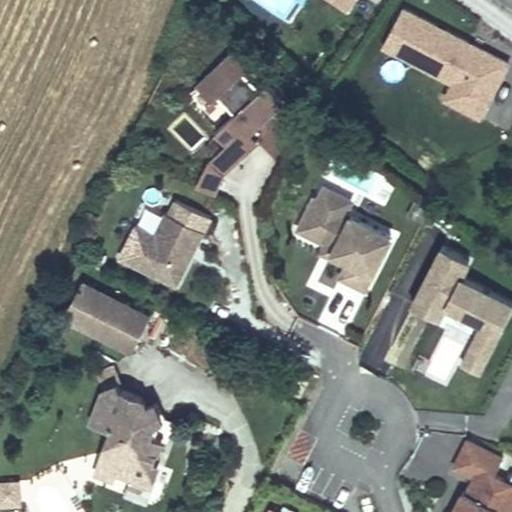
[(326,0),(350,14),(357,0),(326,0)]
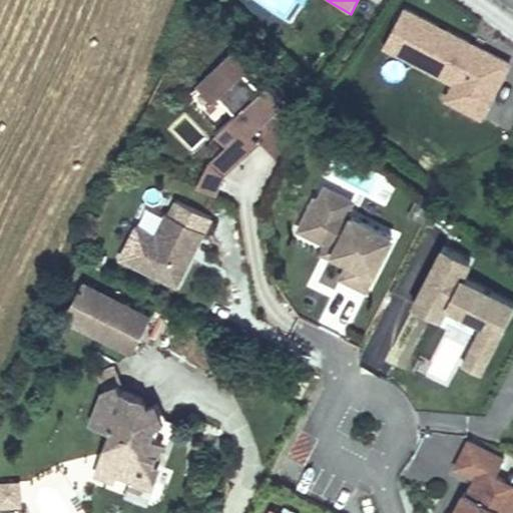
[(382,51),(446,80),(438,99),(484,121),(512,59),(402,8),(382,51)]
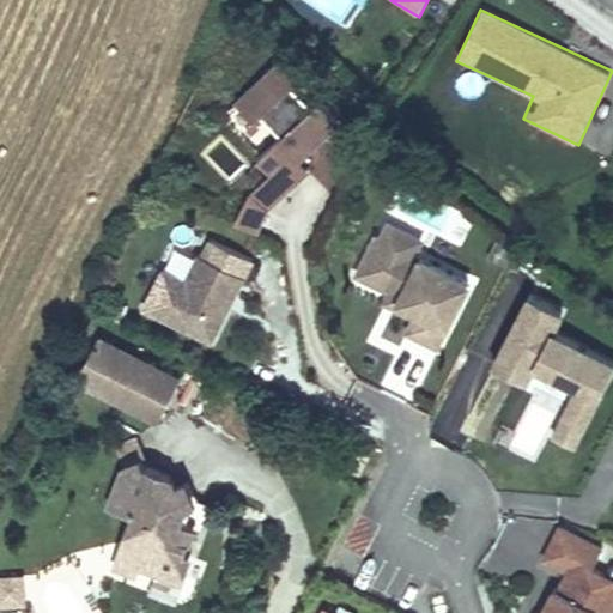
[(337,134),(275,68),(236,102),(258,127),(265,122),(283,144),(259,165),(271,178),(248,196),(235,228),(258,240),(269,213),(309,180),(298,167),(337,134)]
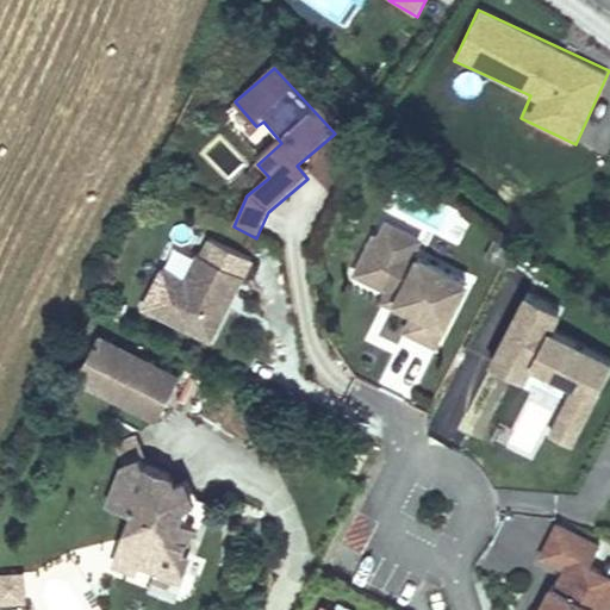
[(200,155),(230,179),(247,159),(216,135),(200,155)]
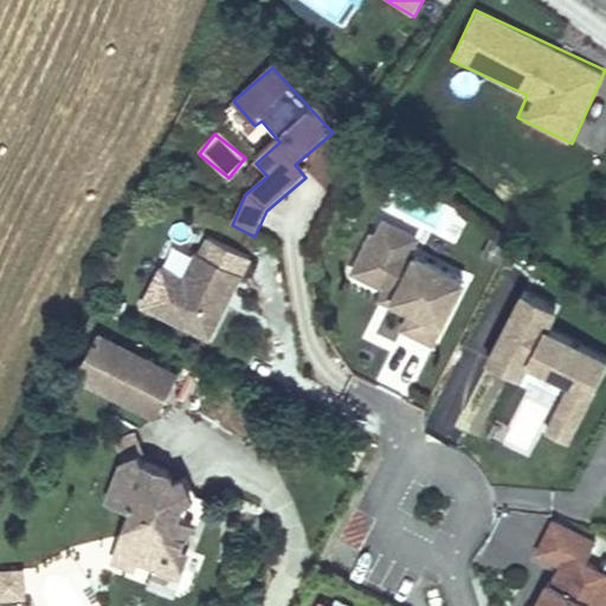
[(425,242),(385,221),(378,237),(371,233),(348,276),(395,297),(389,308),(407,317),(399,333),(436,350),(468,283),(417,259),(425,242)]
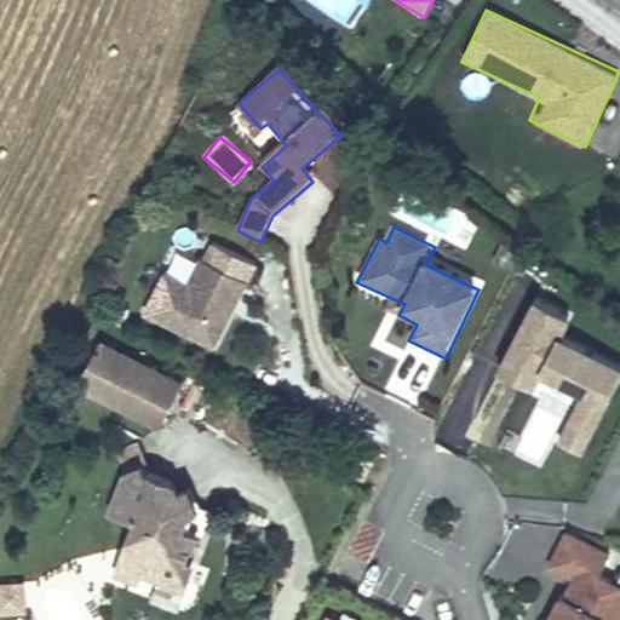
[(246,290),(256,270),(211,246),(202,262),(199,260),(187,285),(162,273),(139,317),(216,355),(250,293),(246,290)]
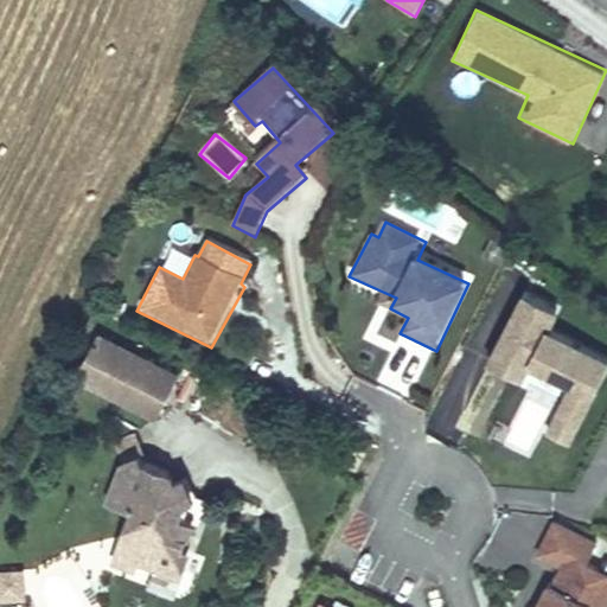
[(561,314),(524,295),(485,369),(526,391),(535,376),(568,393),(547,436),(574,451),(606,381),(606,359),(551,334),(561,314)]
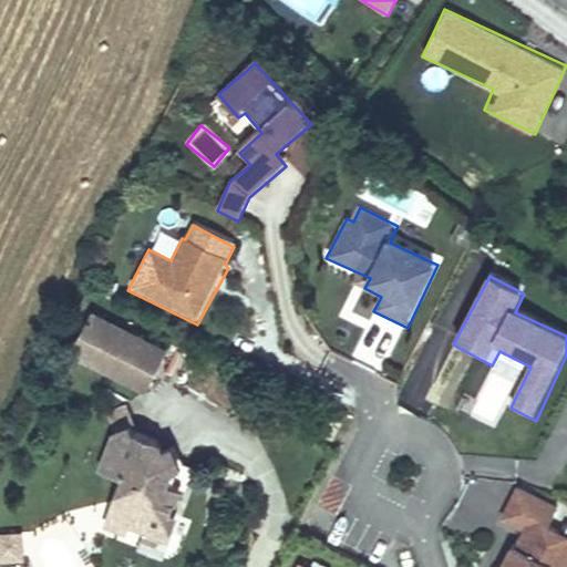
[(147,398),(168,351),(91,315),(70,360),(147,398)]
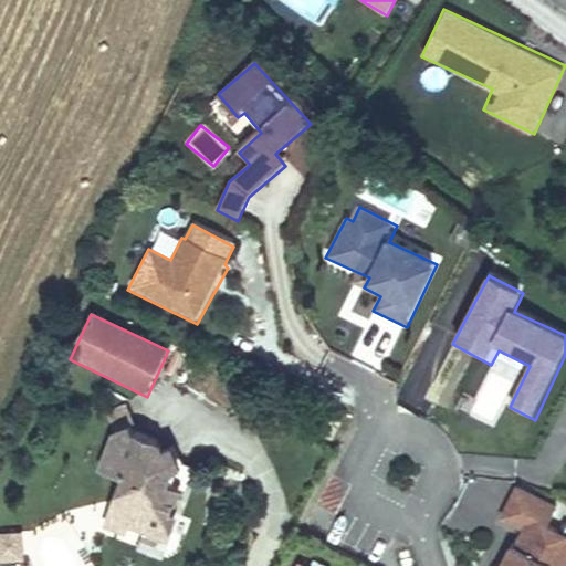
[(331,411),(322,430),(332,436),(342,417),(331,411)]
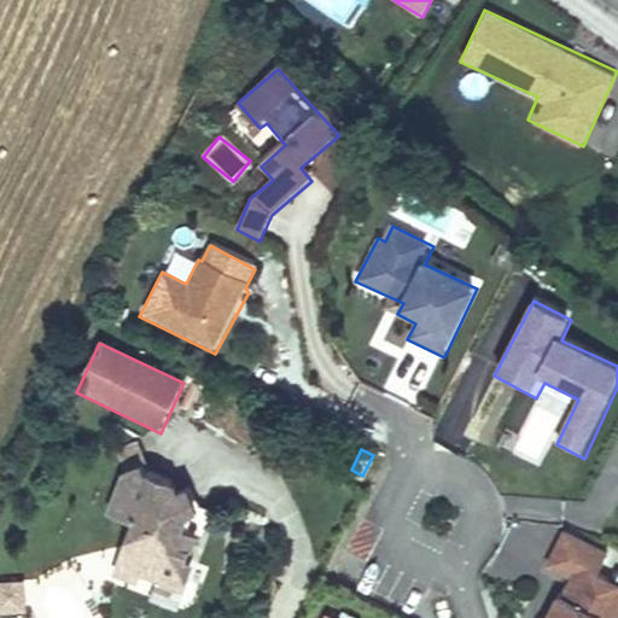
[(196,507),(186,485),(178,489),(175,483),(143,471),(140,465),(126,471),(112,506),(138,516),(127,544),(136,569),(139,570),(163,578),(164,576),(184,583),(192,564),(184,560),(188,547),(191,548),(197,534),(182,528),(190,511),(196,507)]
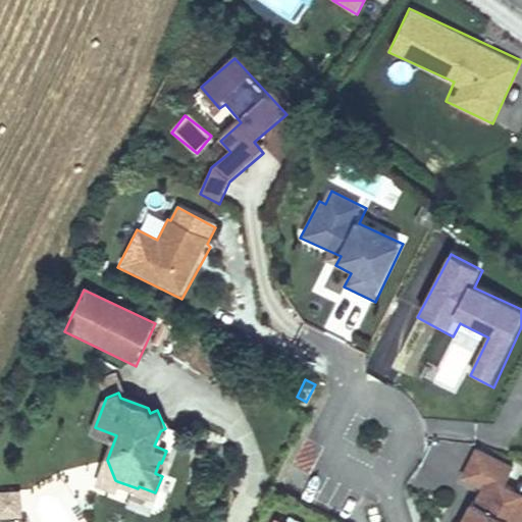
[(438,435),(472,436),(472,423),(439,421),(438,435)]
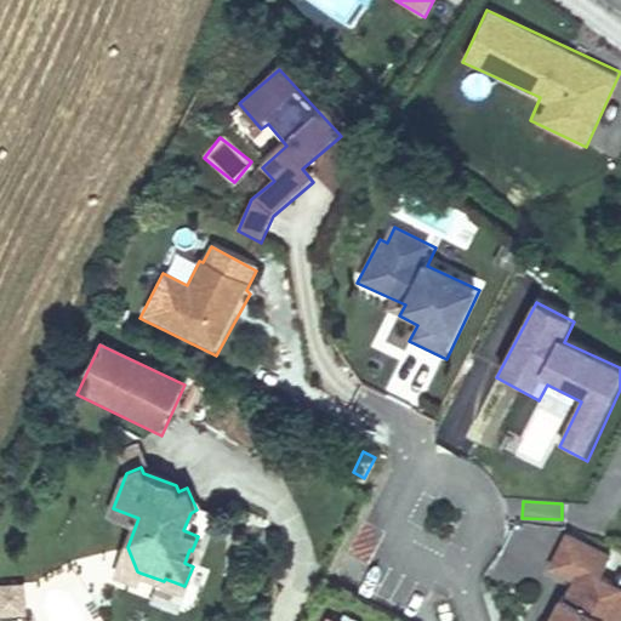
[(611,556),(565,531),(545,571),(568,582),(547,620),(620,620),(620,587),(600,577),(611,556)]
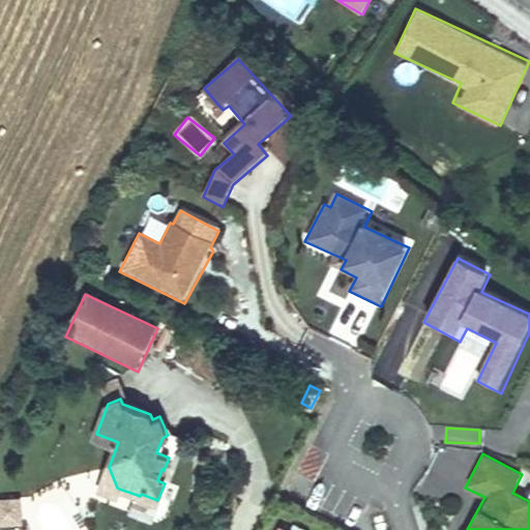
[(117,488),(109,467),(100,488),(117,494),(119,489),(117,488)]
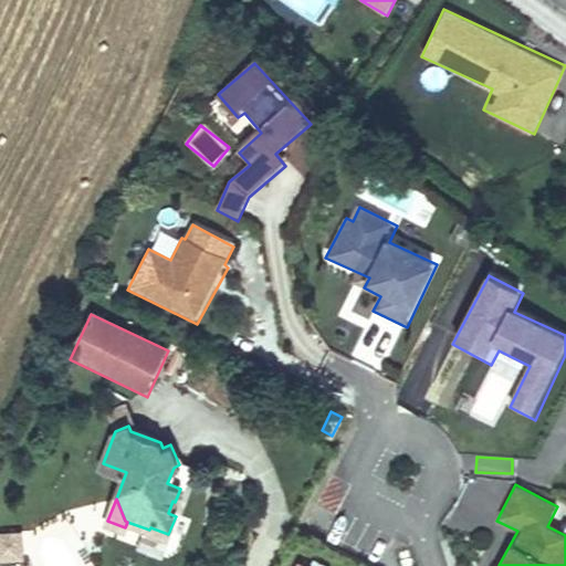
[(167,537),(168,534),(150,527),(149,530),(167,537)]
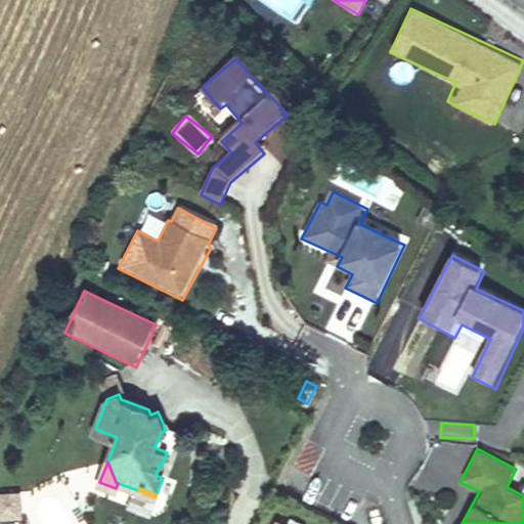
[(16,495),(0,495),(0,512),(0,516),(17,514),(16,495)]
